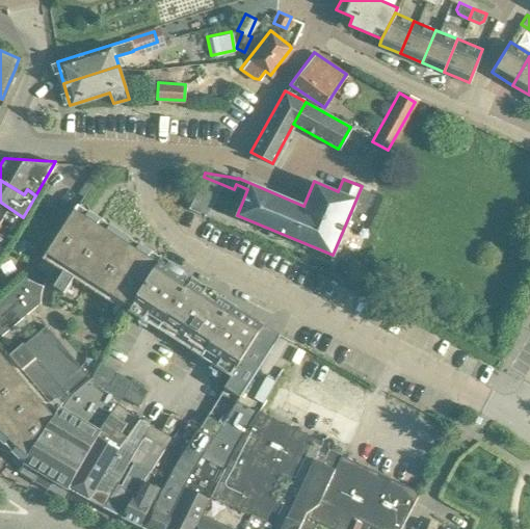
[(18,227),(23,217),(0,202),(0,221),(2,217),(18,227)]
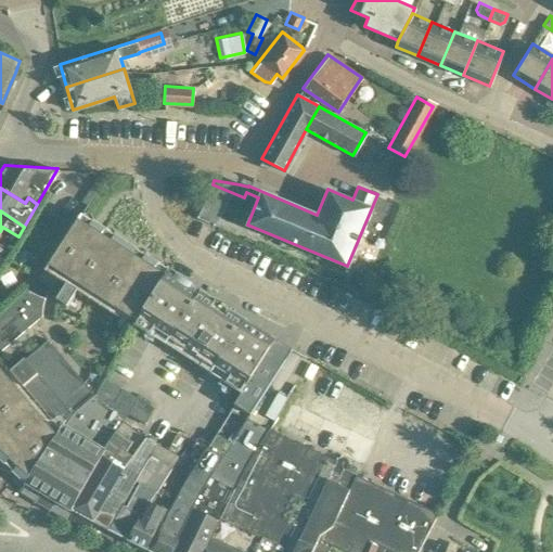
[(80,212),(43,269),(55,277),(60,279),(65,282),(55,298),(65,305),(79,283),(92,292),(95,294),(113,305),(136,319),(168,268),(101,226),(97,222),(92,220),(80,212)]
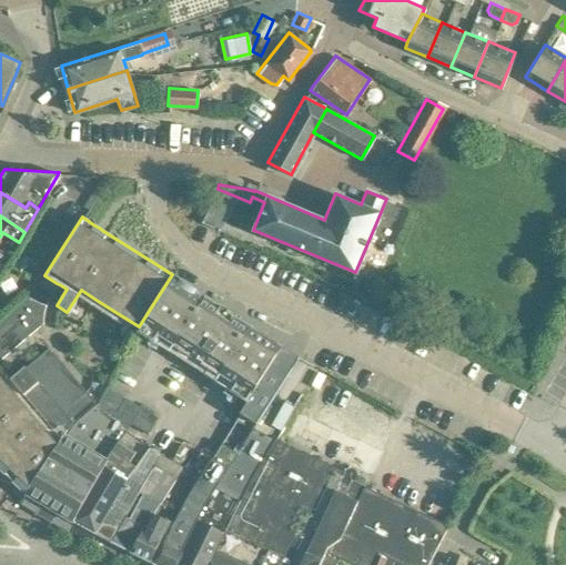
[(0,263),(4,266),(10,256),(0,249),(0,263)]
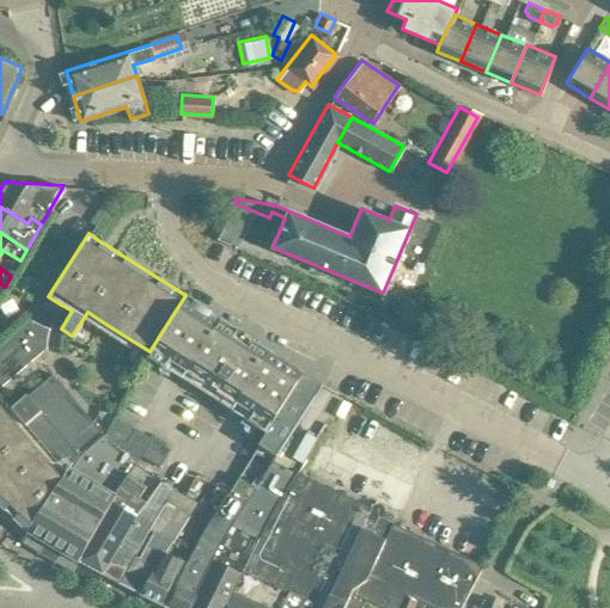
[(150,351),(146,356),(166,368),(171,361),(183,369),(252,413),(248,421),(266,433),(293,391),(304,372),(250,337),(238,330),(218,315),(205,307),(185,295),(150,351)]
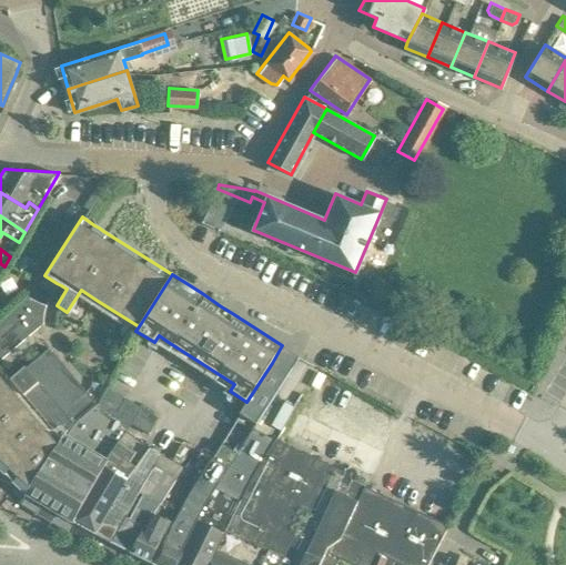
[(47,300),(51,292),(39,284),(0,320),(0,355),(41,322),(41,319),(42,312),(43,305),(47,300)]
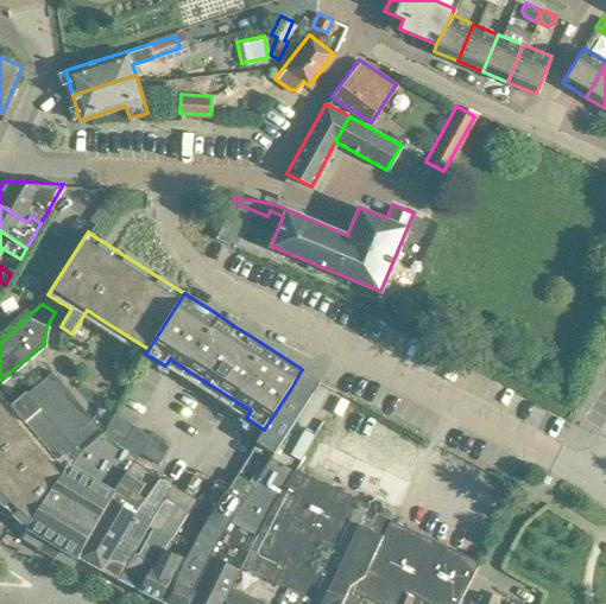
[(264,430),(256,442),(272,452),(308,396),(319,381),(302,369),(291,388),(264,430)]
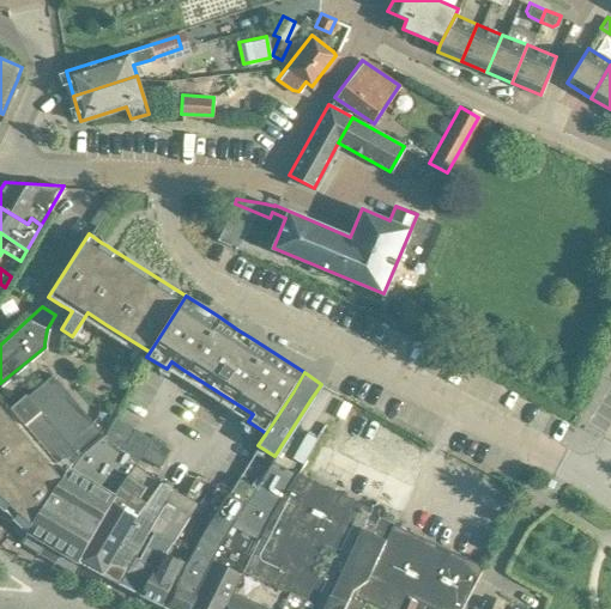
[(83,452),(103,433),(52,373),(11,407),(5,413),(34,446),(62,480),(83,452)]
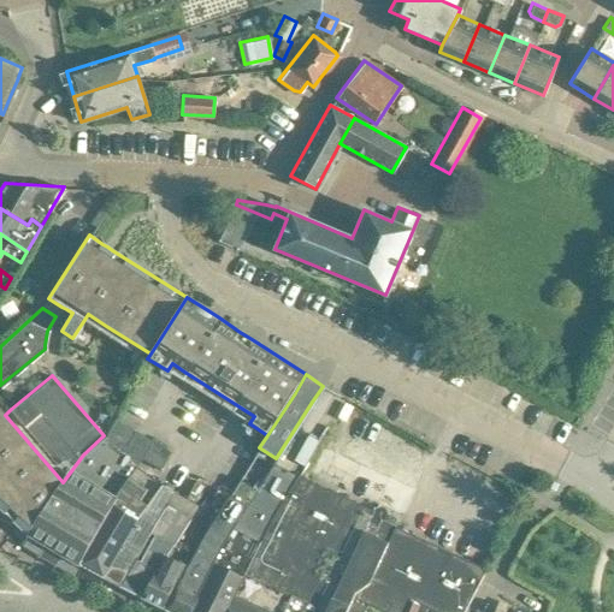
[(0,409),(5,415),(11,409),(0,397),(0,409)]
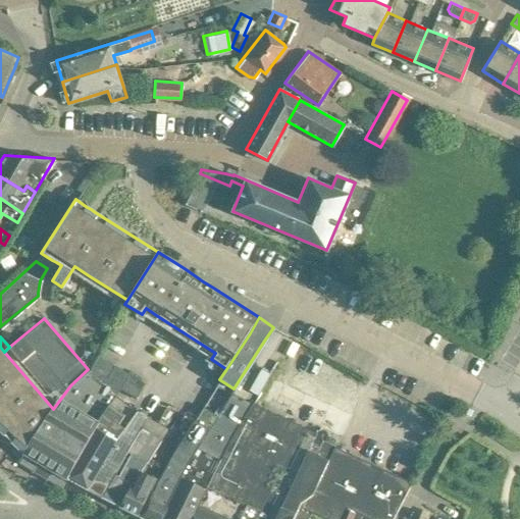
[(0,405),(29,380),(4,352),(0,347),(0,405)]
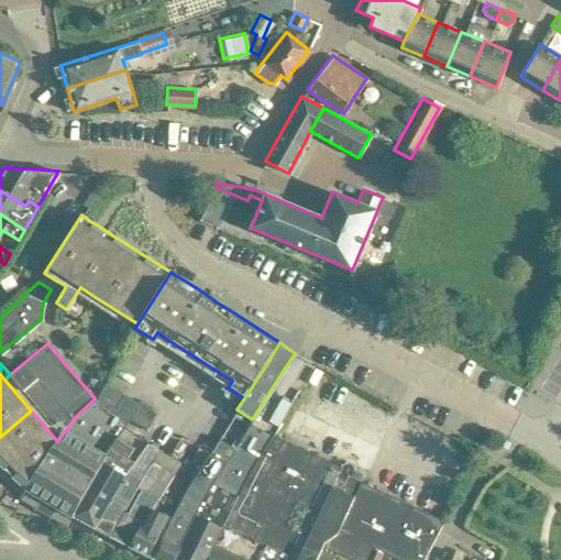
[(98,392),(95,398),(102,407),(108,403),(114,407),(122,393),(103,382),(98,392)]
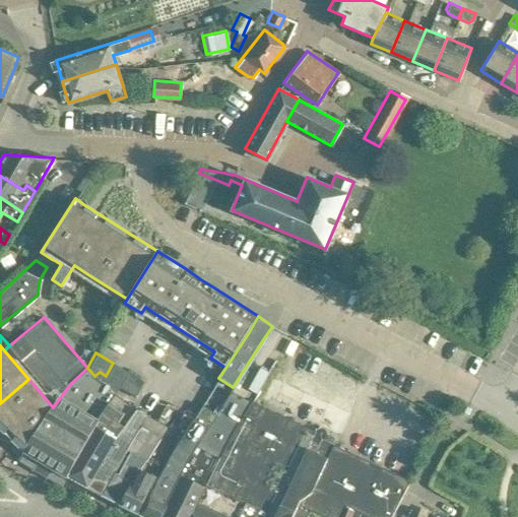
[(88,431),(113,395),(94,376),(87,368),(70,384),(53,407),(46,416),(24,451),(66,476),(92,433),(88,431)]
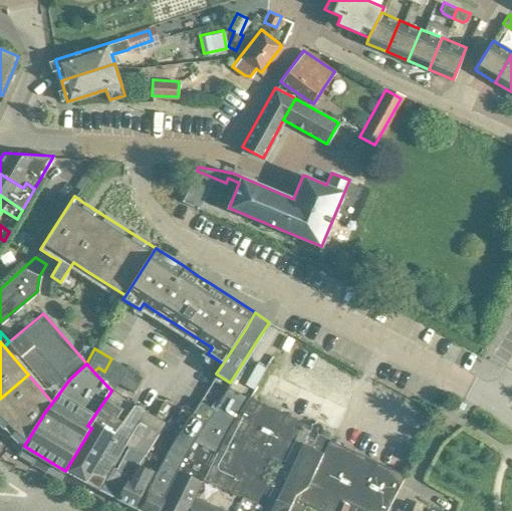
[(125,366),(116,381),(133,392),(142,375),(125,366)]
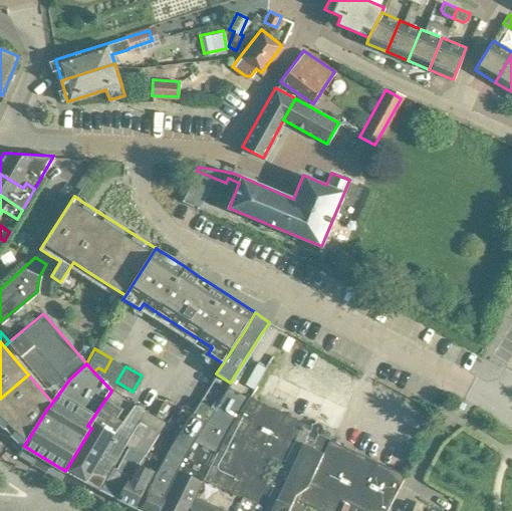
[(45,412),(52,403),(28,374),(0,399),(0,424),(22,445),(24,446),(45,412)]
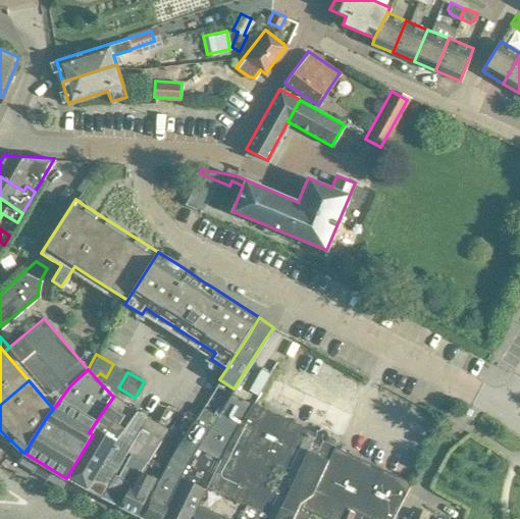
[(189,518),(218,462),(253,403),(231,393),(217,416),(201,444),(189,461),(166,506),(168,507),(162,518),(189,518)]
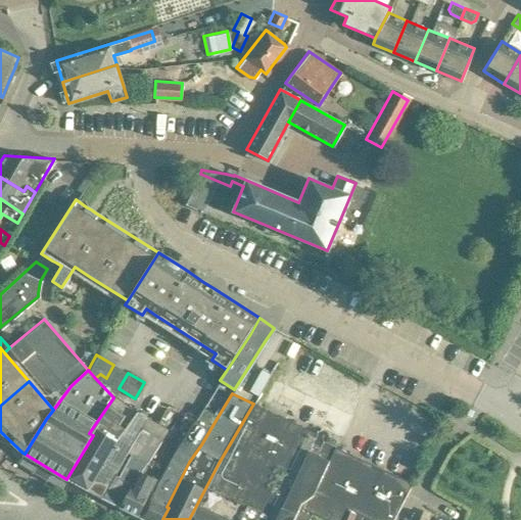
[(126,430),(136,414),(115,399),(113,397),(89,433),(93,435),(66,479),(87,490),(117,442),(126,430)]
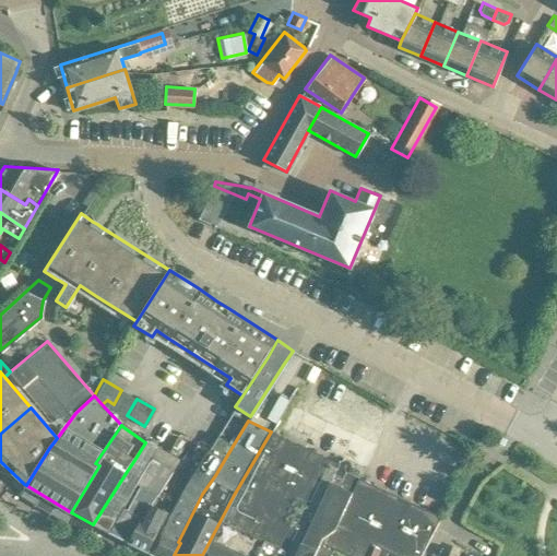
[(294,485),(312,450),(271,432),(234,495),(202,555),(257,555),(264,542),(294,485)]
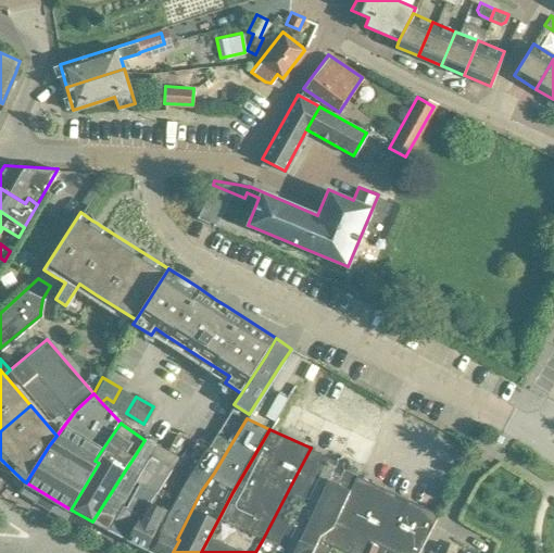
[(186,480),(210,443),(196,434),(179,457),(172,468),(168,474),(127,539),(149,550),(186,480)]
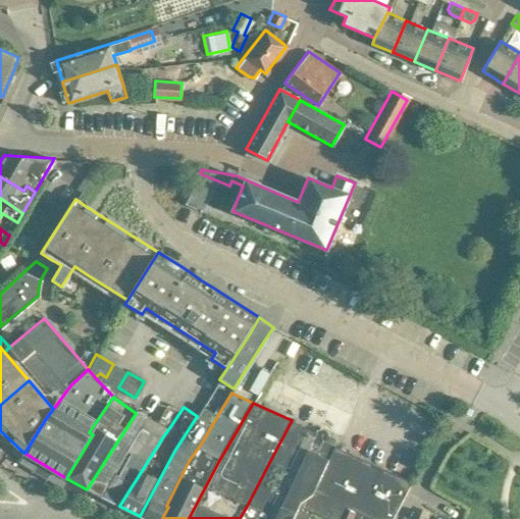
[(174,451),(140,516),(146,518),(162,518),(168,507),(166,506),(189,461),(201,444),(217,416),(202,407),(198,414),(197,416),(174,451)]
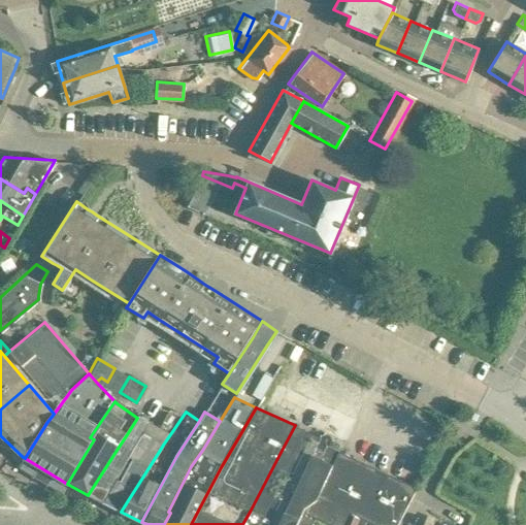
[(138,441),(150,424),(137,418),(127,434),(119,447),(88,495),(102,502),(121,472),(120,471),(138,441)]
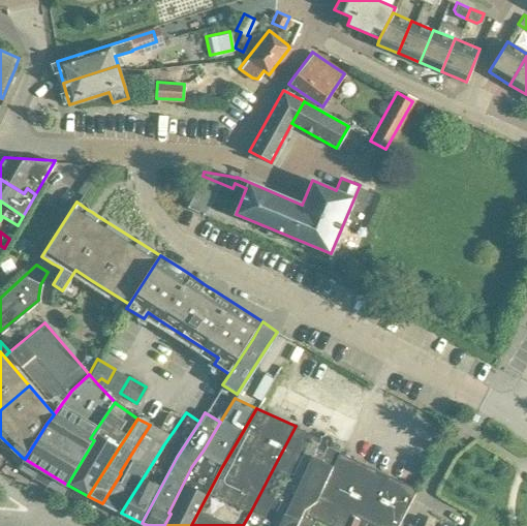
[(163,445),(171,435),(169,434),(150,425),(138,442),(120,472),(121,473),(102,503),(121,513),(160,451),(163,445)]
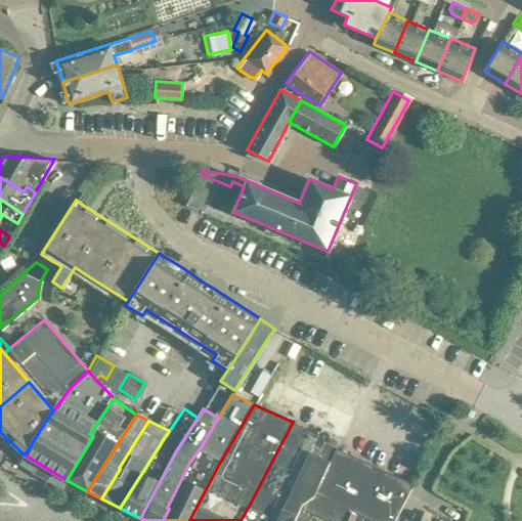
[(314,439),(315,438),(317,433),(293,422),(275,454),(248,508),(275,520),(314,438),(314,439)]
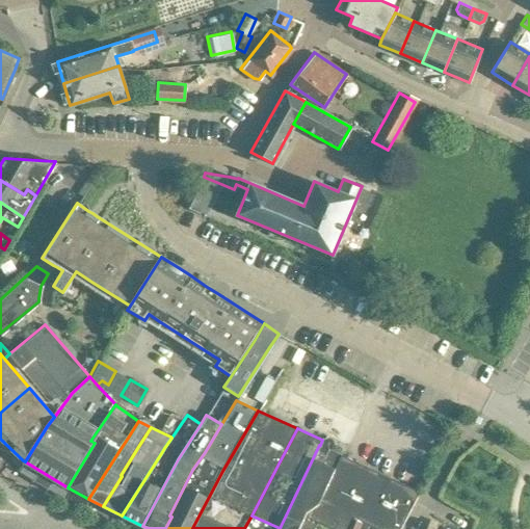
[(350,458),(341,454),(320,445),(319,446),(319,445),(280,528),(252,516),(244,528),(311,528),(316,521),(328,505),(350,458)]
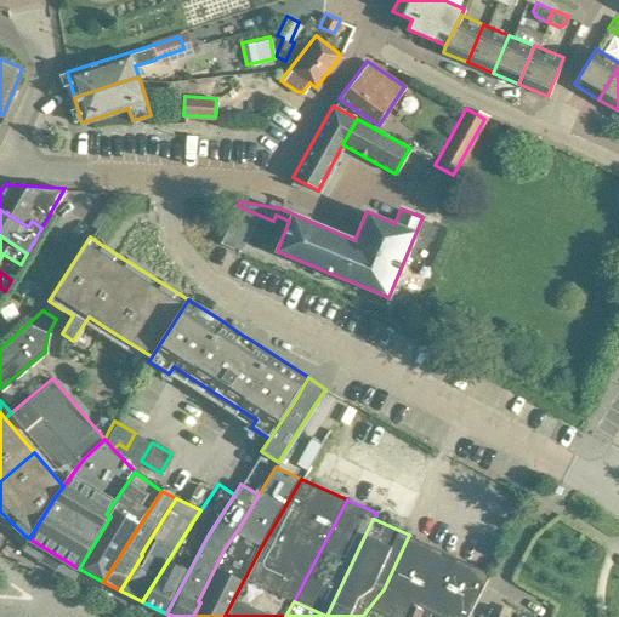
[(466,616),(490,572),(409,535),(384,589),(410,604),(403,616),(466,616)]
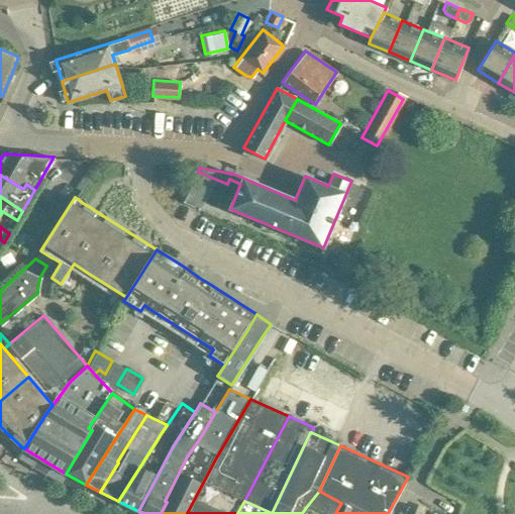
[(307,506),(320,513),(335,513),(341,503),(319,491),(307,506)]
